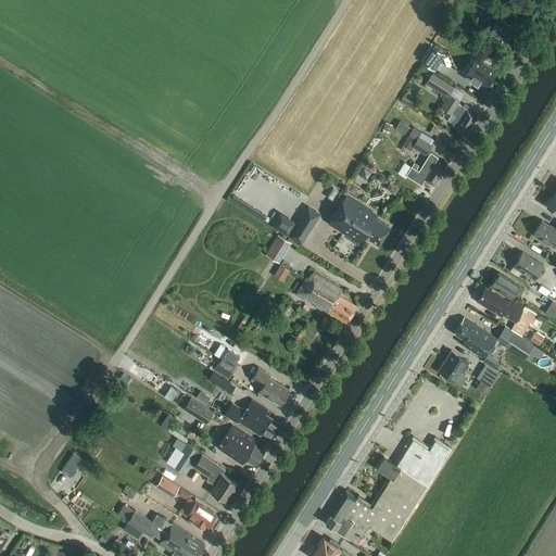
[(488,11),(491,4),(483,0),(480,0),(478,4),(488,11)]
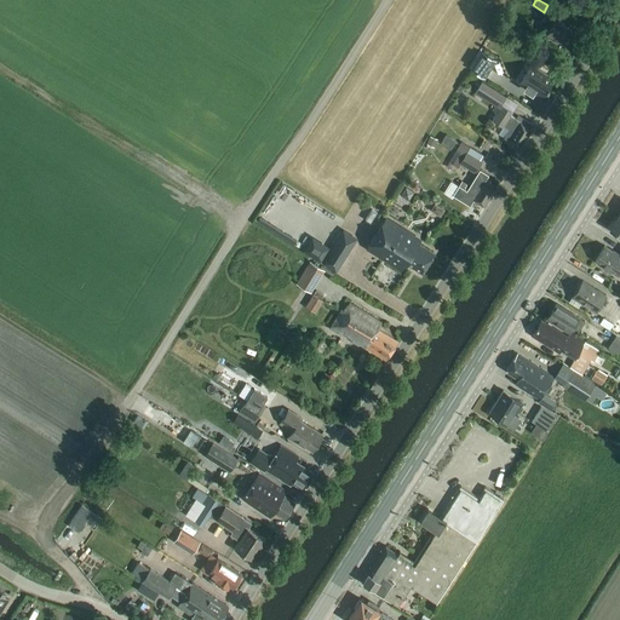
[(555,21),(546,15),(540,24),(550,30),(547,34),(563,45),(572,30),(556,21),(555,21)]
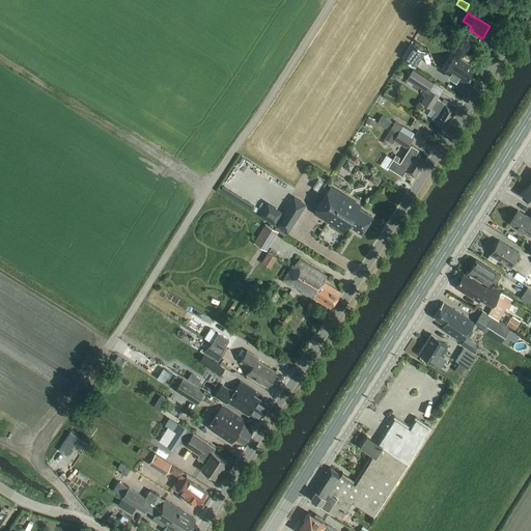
[(395,47),(385,59),(393,66),(403,54),(395,47)]
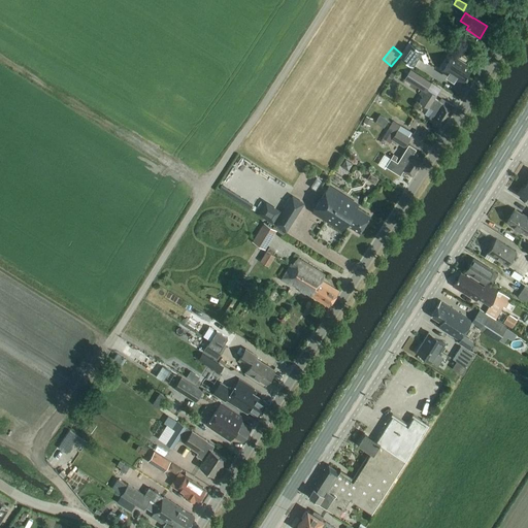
[(403,59),(414,65),(421,54),(410,46),(403,59)]
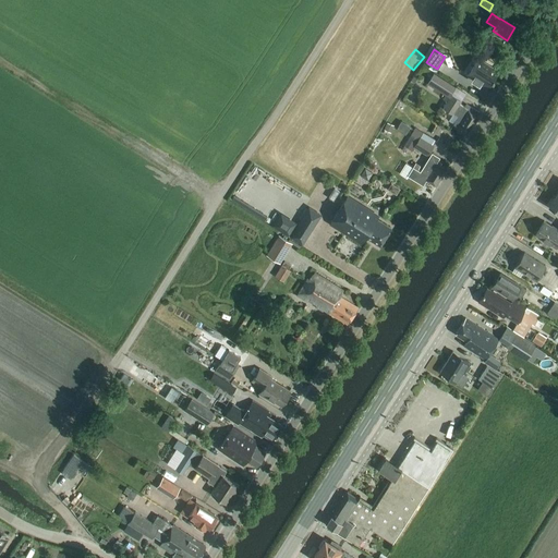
[(477,59),(468,73),(474,77),(473,80),(480,84),(481,82),(488,86),(493,81),(494,81),(495,79),(494,77),(498,72),(477,59)]
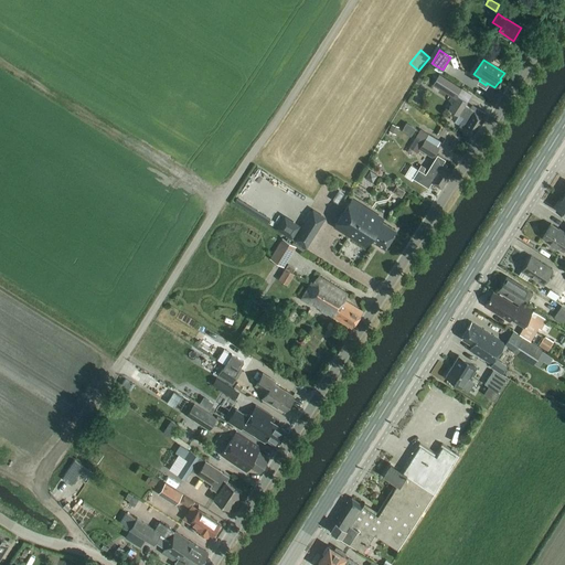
[(439,74),(433,84),(451,96),(448,100),(452,104),(449,109),(458,116),(459,115),(465,118),(459,126),(468,131),(467,134),(471,137),(473,135),(475,136),(486,118),(484,117),(486,115),(472,106),(470,109),(465,105),(467,103),(467,102),(457,95),(461,88),(439,74)]
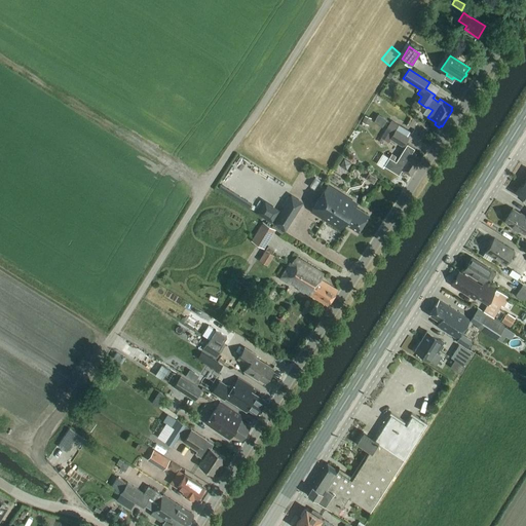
[(361,92),(370,98),(377,82),(369,77),(361,92)]
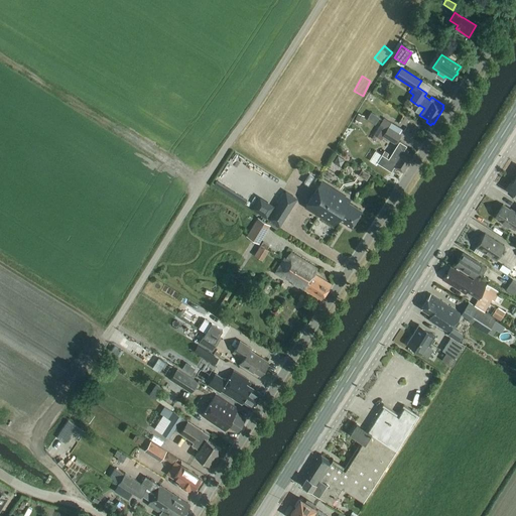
[(358,114),(355,121),(361,124),(364,117),(358,114)]
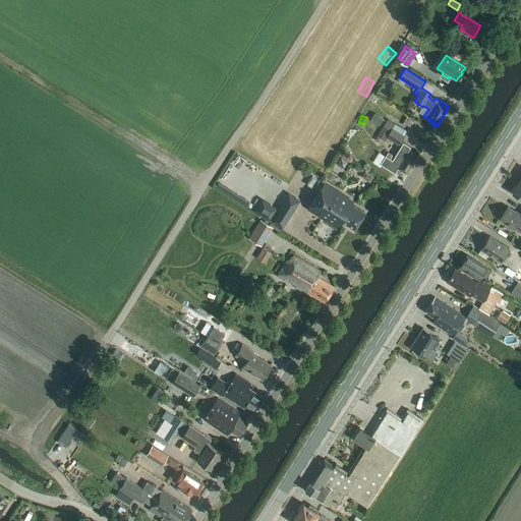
[(379,133),(385,136),(386,137),(385,138),(399,147),(405,136),(403,135),(405,131),(387,120),(379,133)]
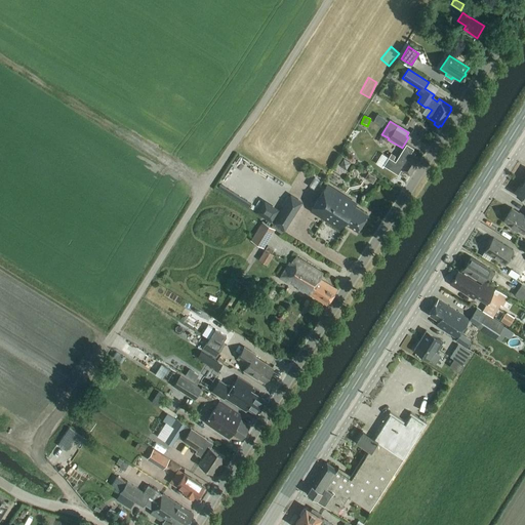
[(369,147),(385,154),(389,146),(373,138),(369,147)]
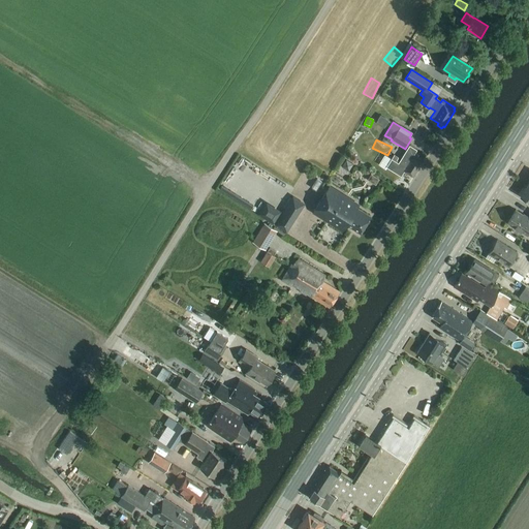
[(412,177),(423,160),(413,154),(416,150),(409,146),(398,163),(396,162),(398,157),(394,155),(392,159),(384,155),(379,165),(385,168),(386,166),(401,176),(403,170),(412,177)]
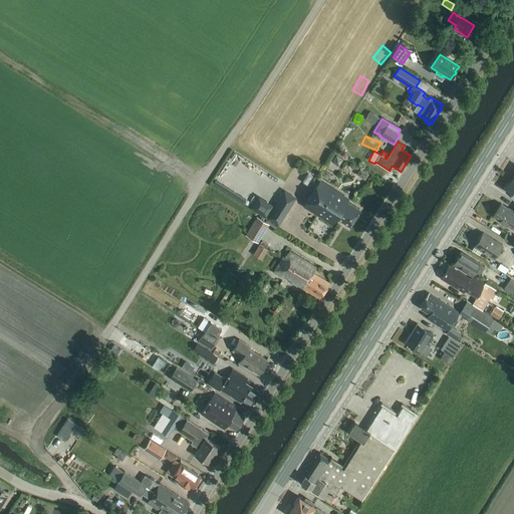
[(336,156),(332,162),(338,166),(342,160),(336,156)]
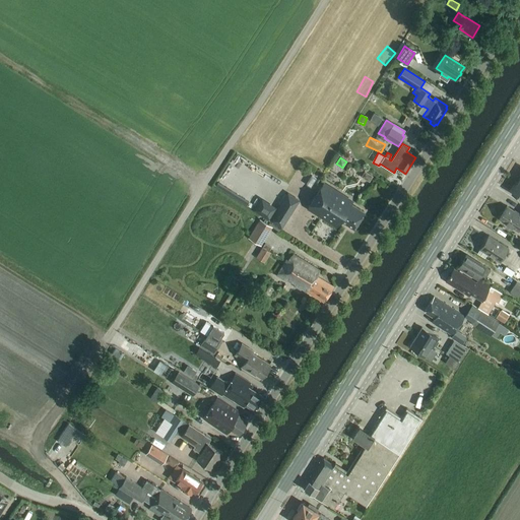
[(519,181),(519,180),(511,192),(519,197),(519,181)]
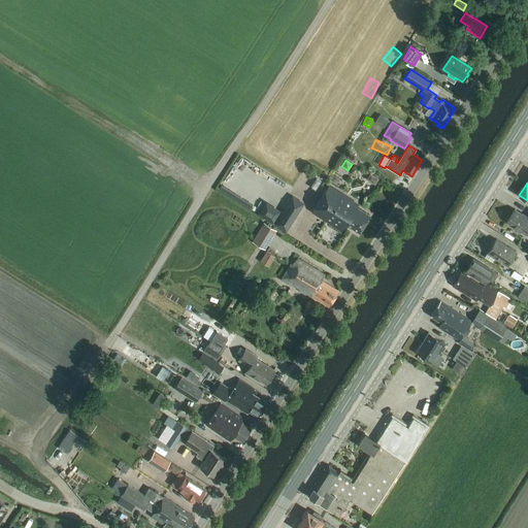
[(329,190),(314,213),(337,229),(339,227),(343,230),(347,226),(359,234),(369,218),(357,209),(358,207),(345,200),(343,203),(339,201),(341,197),(329,190)]
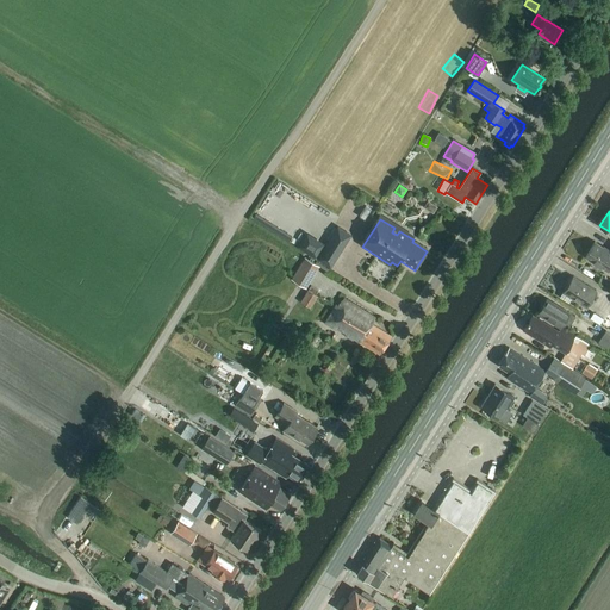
[(330,268),(352,236),(337,226),(316,259),(330,268)]
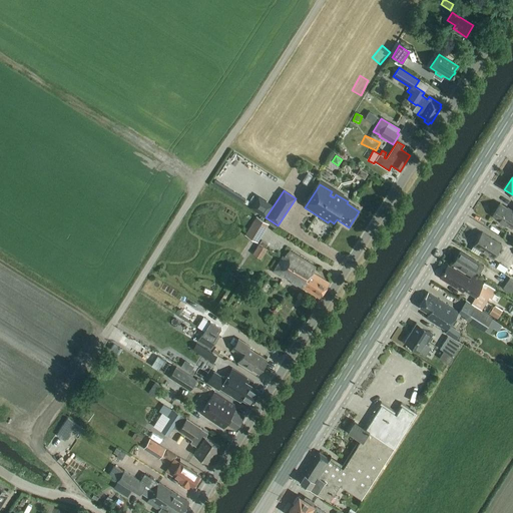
[(265,202),(258,212),(264,216),(271,206),(265,202)]
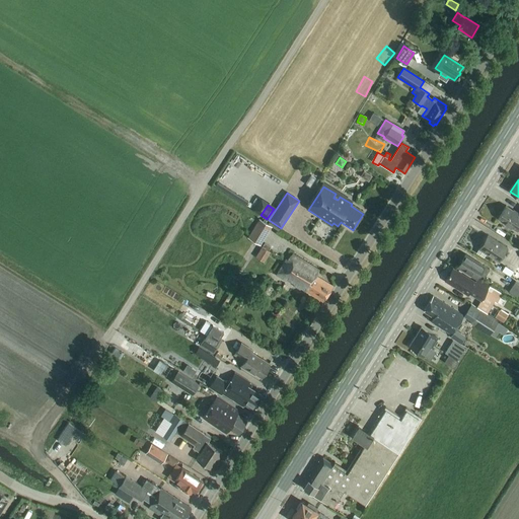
[(518,213),(518,214),(506,206),(498,219),(517,231),(518,226),(518,213)]
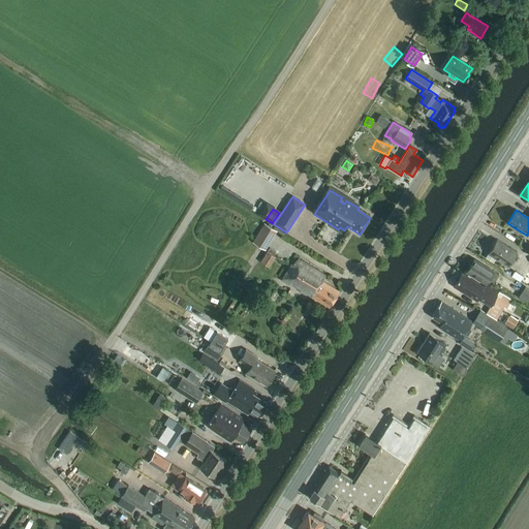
[(265,249),(274,234),(261,225),(251,241),(265,249)]
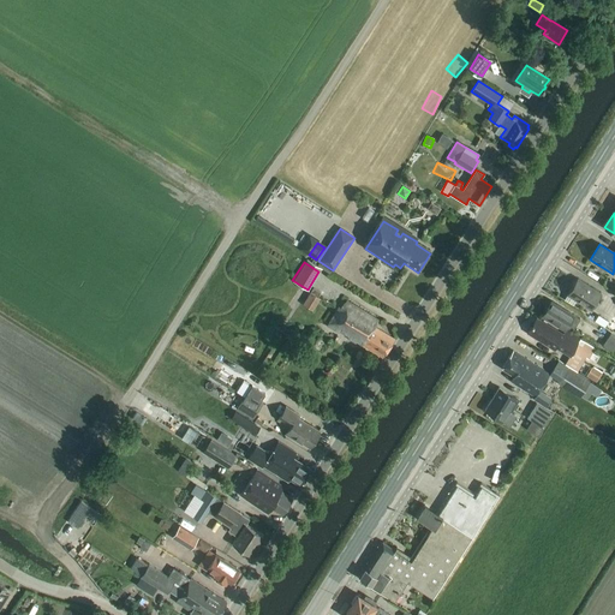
[(591,310),(601,293),(578,279),(565,300),(573,305),(575,300),(591,310)]
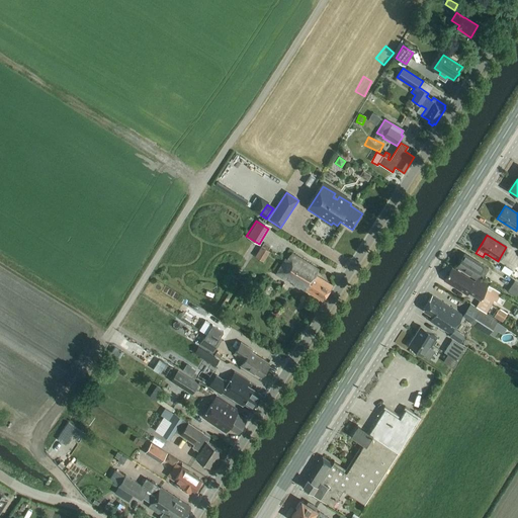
[(330,248),(327,253),(337,260),(340,255),(330,248)]
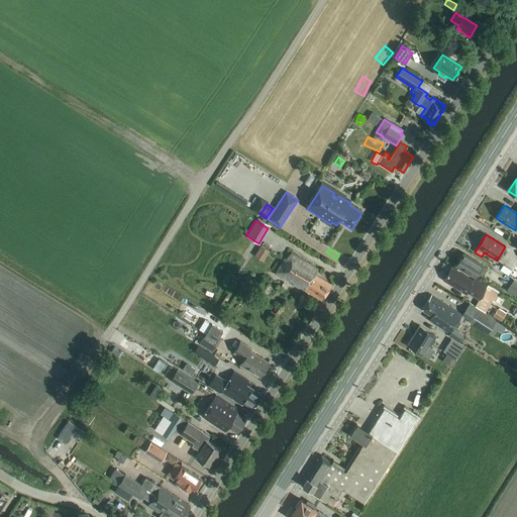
[(317,270),(291,253),(287,260),(285,259),(275,274),(285,280),(286,279),(294,283),(293,285),(299,288),(300,287),(322,301),(331,286),(314,275),(317,270)]
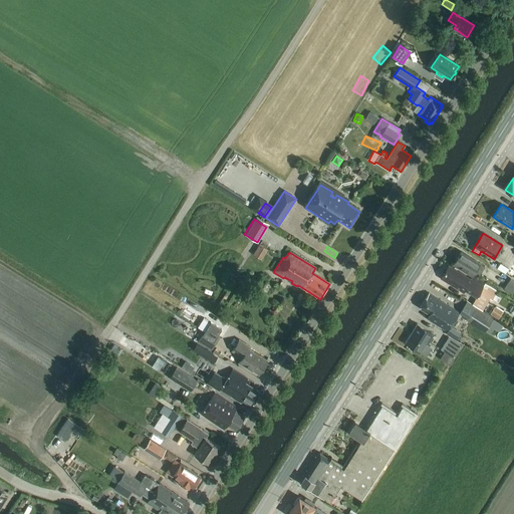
[(480,274),(484,267),(461,252),(453,264),(472,276),(476,271),(480,274)]
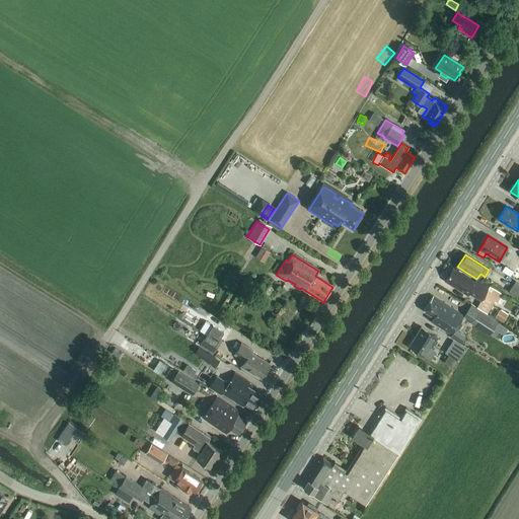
[(516,281),(518,276),(505,267),(502,272),(516,281)]
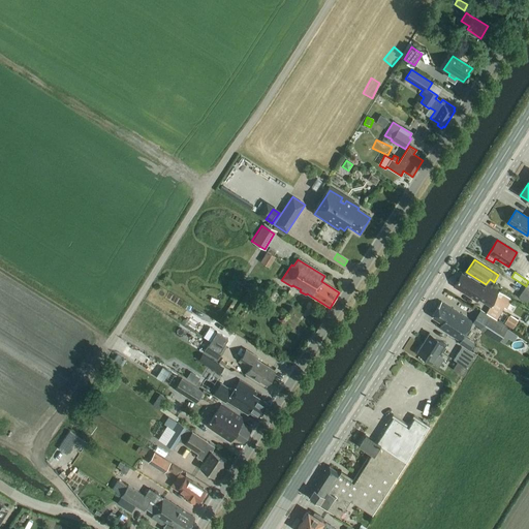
[(484,287),(462,274),(454,286),(476,301),(478,299),(490,306),(486,313),(496,319),(503,307),(505,309),(511,300),(486,284),(484,287)]
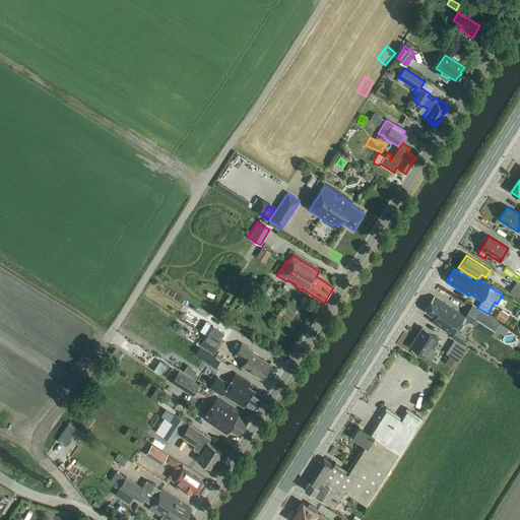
[(519,299),(519,296),(519,284),(515,282),(509,293),(519,299)]
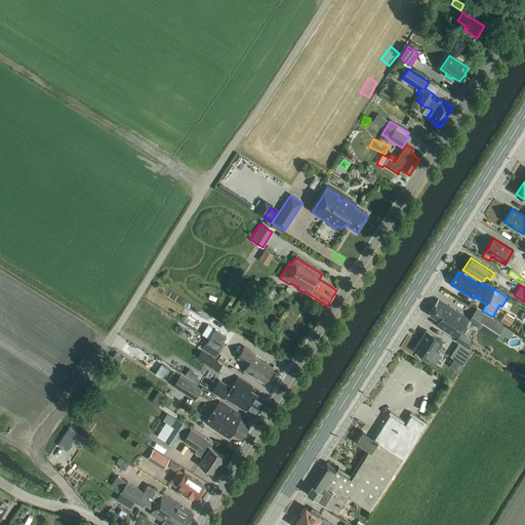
[(456,338),(469,320),(438,299),(429,314),(439,321),(436,326),(456,338)]
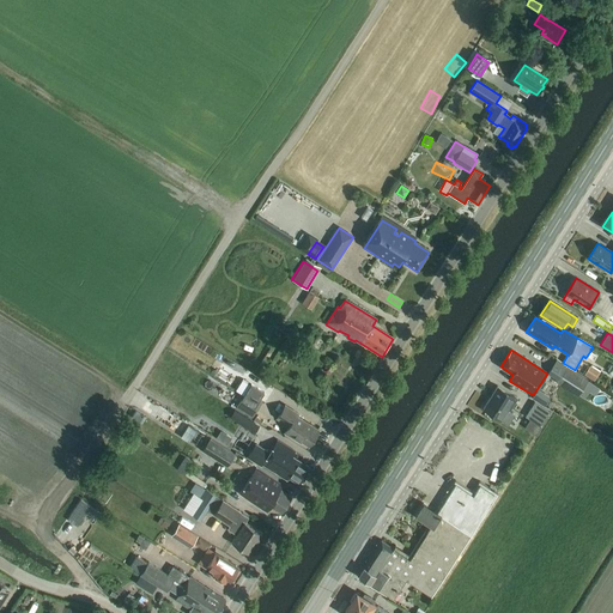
[(556,381),(577,395),(587,381),(565,366),(556,381)]
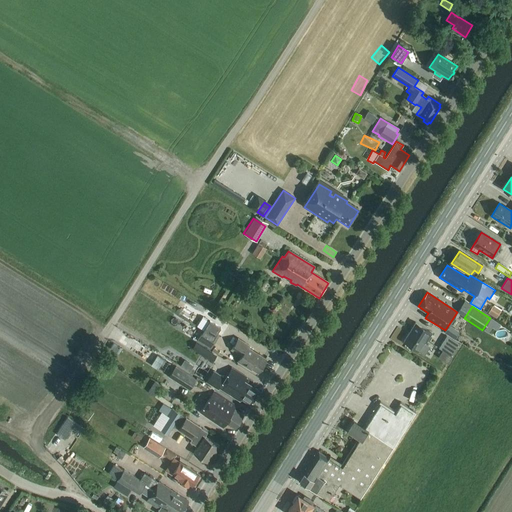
[(493,306),(489,313),(497,318),(501,311),(493,306)]
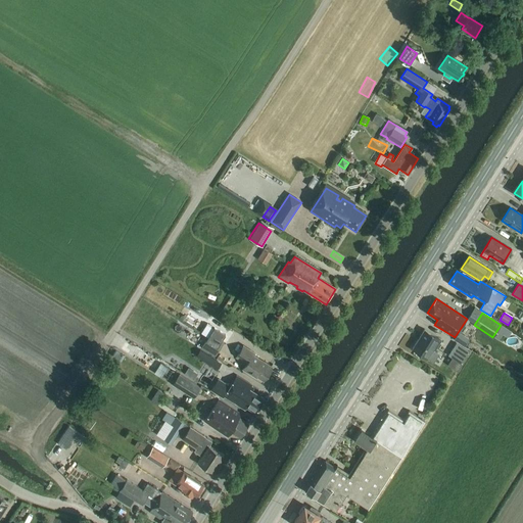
[(506,338),(511,331),(501,325),(492,337),(496,340),(501,335),(506,338)]
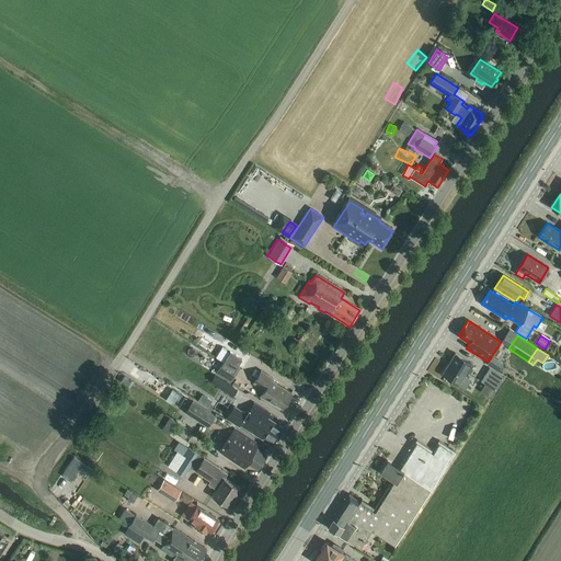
[(230,351),(222,365),(235,373),(243,358),(230,351)]
